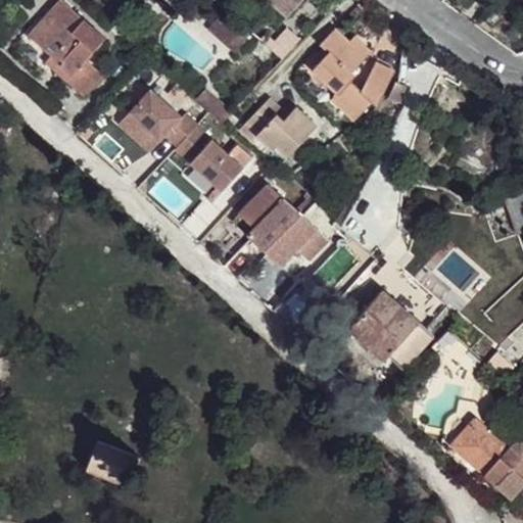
[(55,69),(67,81),(86,60),(105,39),(62,0),(61,0),(50,13),(55,18),(36,41),(59,63),(55,69)]
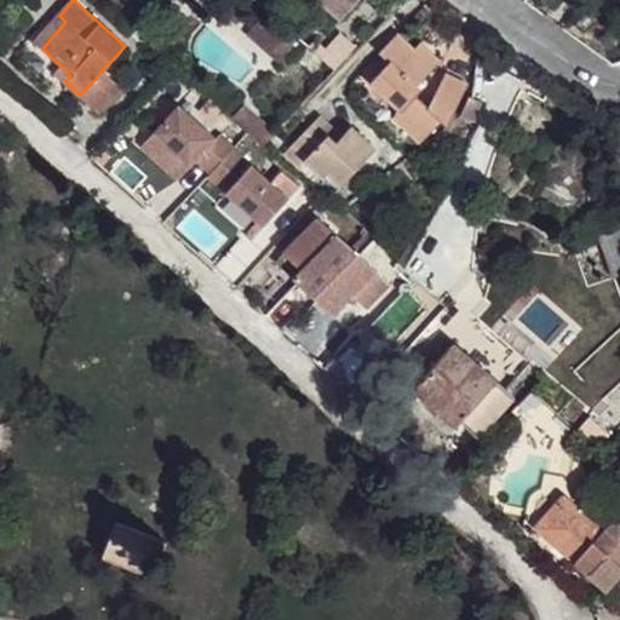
[(137,0),(121,0),(119,4),(127,11),(138,1),(137,0)]
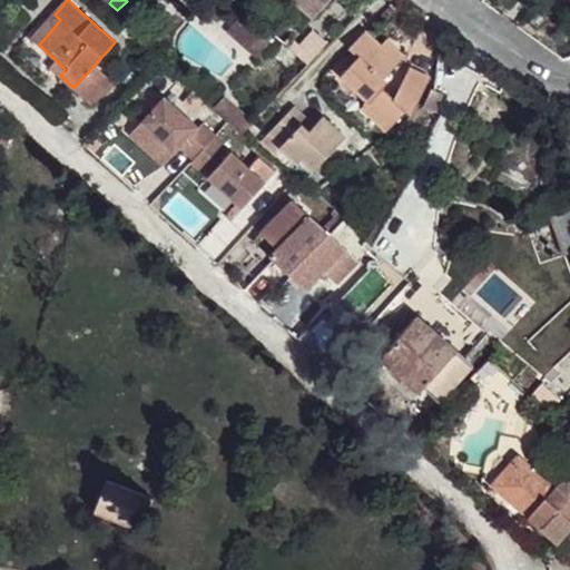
[(273,0),(277,3),(279,0),(296,0),(314,16),(328,0),(273,0)]
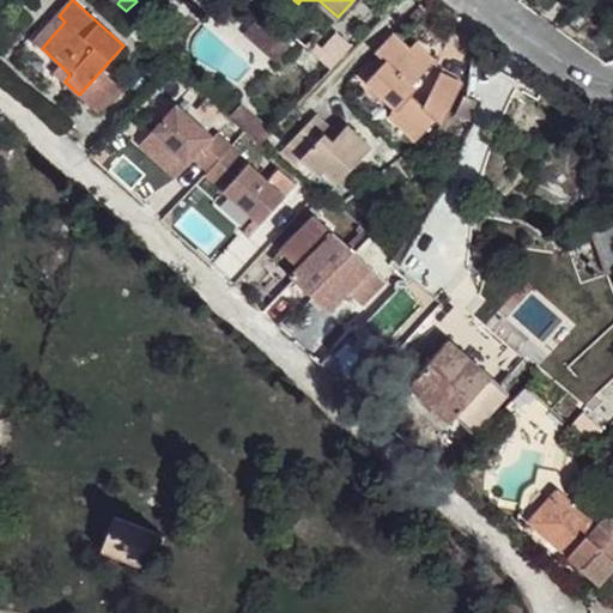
[(376,0),(374,2),(386,13),(393,6),(386,0),(376,0)]
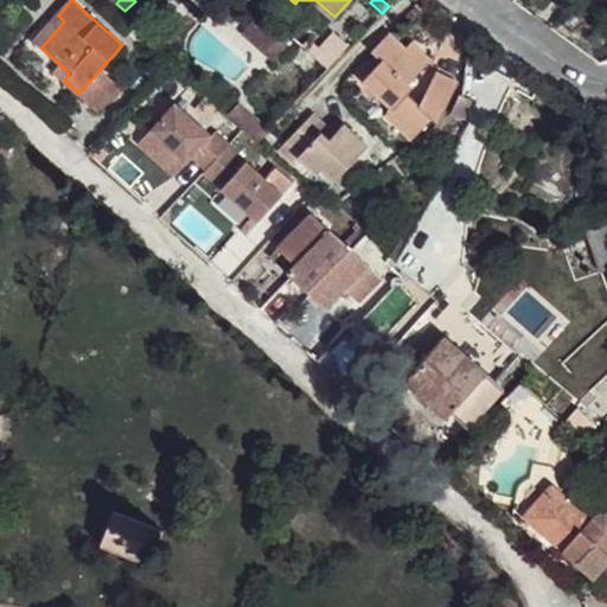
[(242,31),(263,50),(276,36),(255,17),(242,31)]
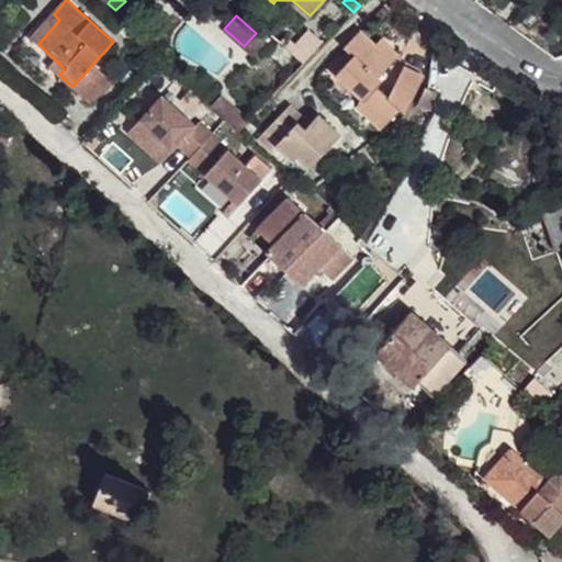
[(379,40),(373,45),(358,31),(341,47),(351,56),(335,74),(361,100),(356,105),(380,128),(397,110),(404,113),(424,76),(402,65),(386,97),(375,86),(380,81),(377,78),(397,56),(379,40)]
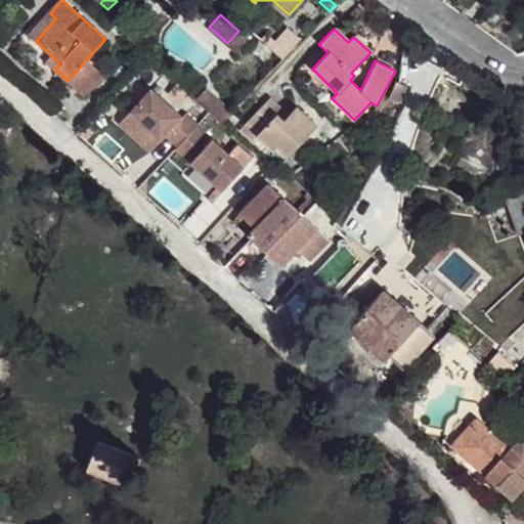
[(238,31),(227,43),(236,51),(248,38),(238,31)]
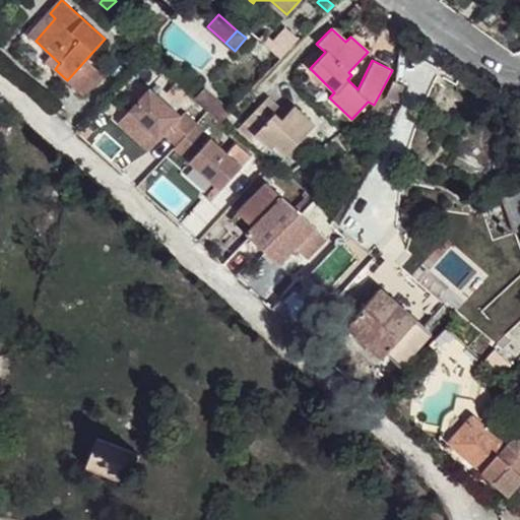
[(85,60),(67,80),(84,95),(103,76),(85,60)]
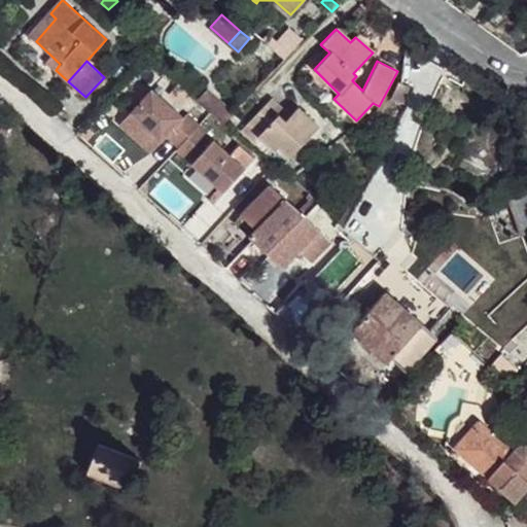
[(166,137),(178,147),(198,126),(199,125),(186,113),(183,117),(151,89),(130,112),(162,141),(166,137)]
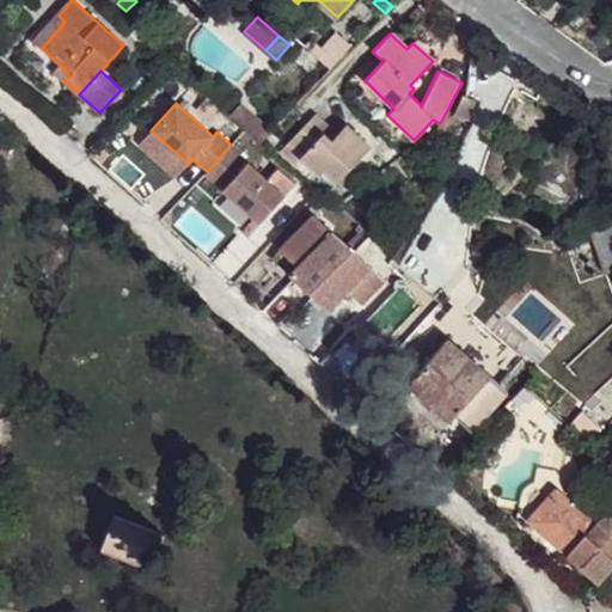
[(240,103),(227,116),(238,126),(251,112),(240,103)]
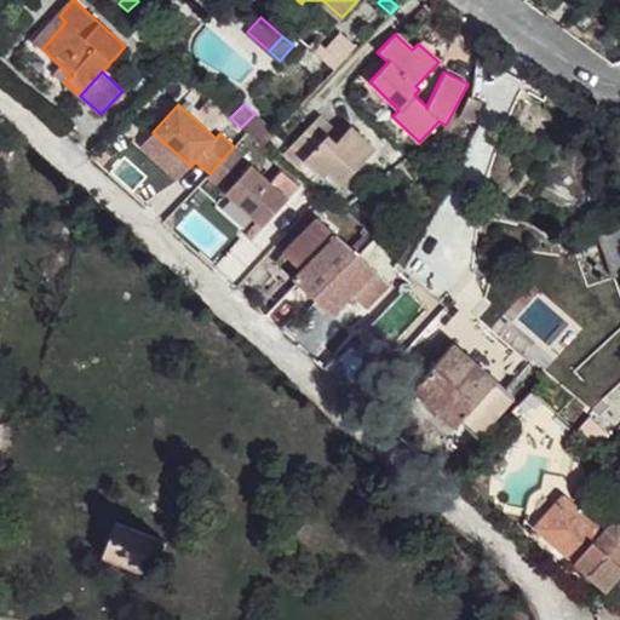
[(475,104),(466,124),(482,130),(491,109),(475,104)]
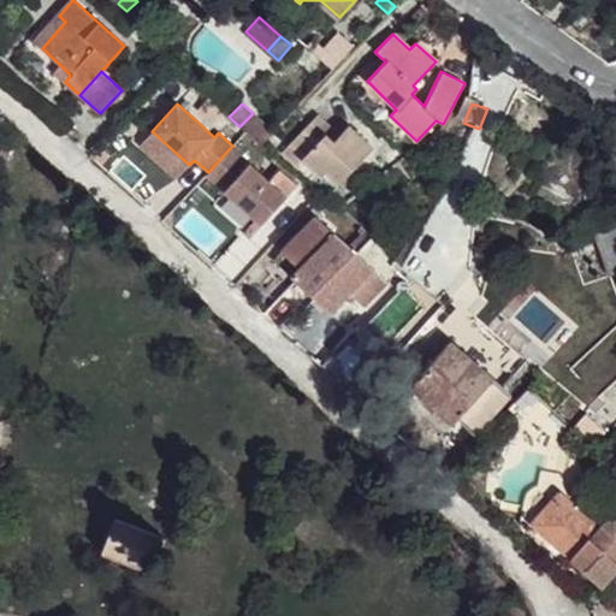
[(247,134),(260,146),(272,132),(253,113),(240,126),(247,134)]
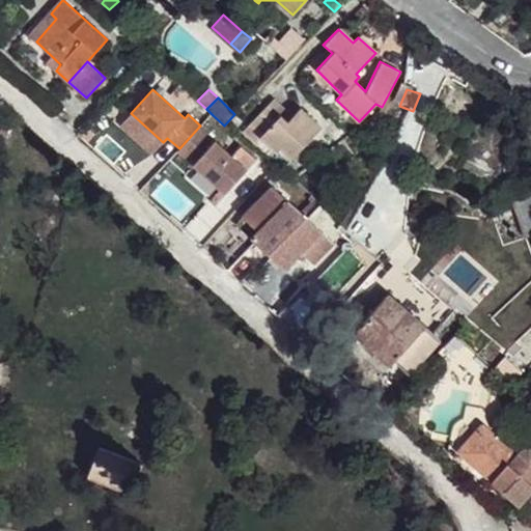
[(271,99),(239,134),(252,146),(260,137),(277,151),(280,147),(291,158),(319,128),(299,108),(290,117),(285,122),(279,116),(285,111),(271,99)]
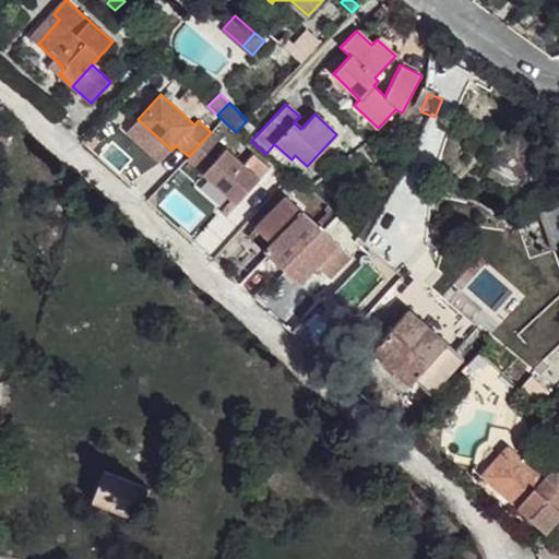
[(300,117),(294,122),(300,129),(306,123),(300,117)]
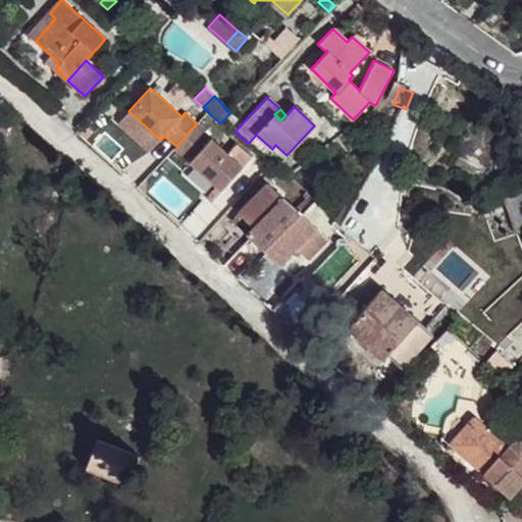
[(176,146),(174,149),(221,190),(243,166),(196,124),(176,146)]
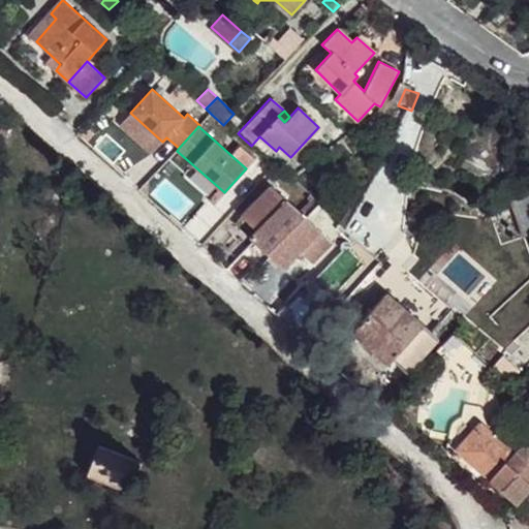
[(342,139),(349,134),(339,126),(334,131),(342,139)]
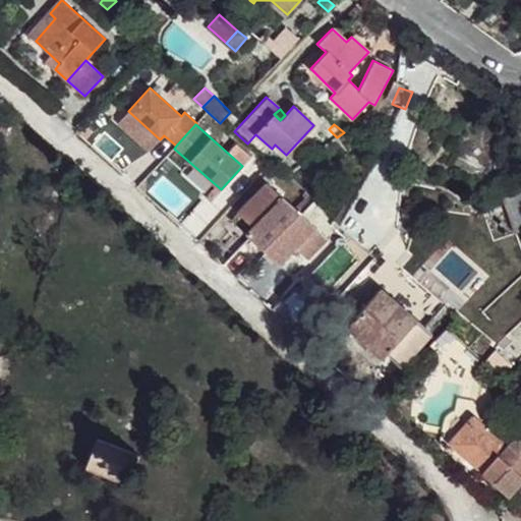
[(232,220),(246,233),(280,196),(266,183),(232,220)]
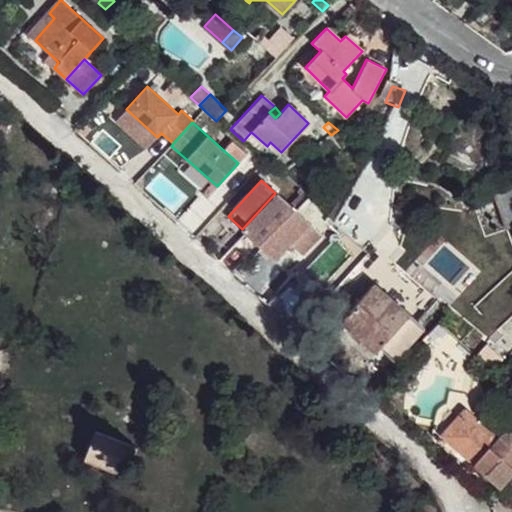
[(502,191),(484,198),(490,214),(495,225),(511,219),(507,208),(502,191)]
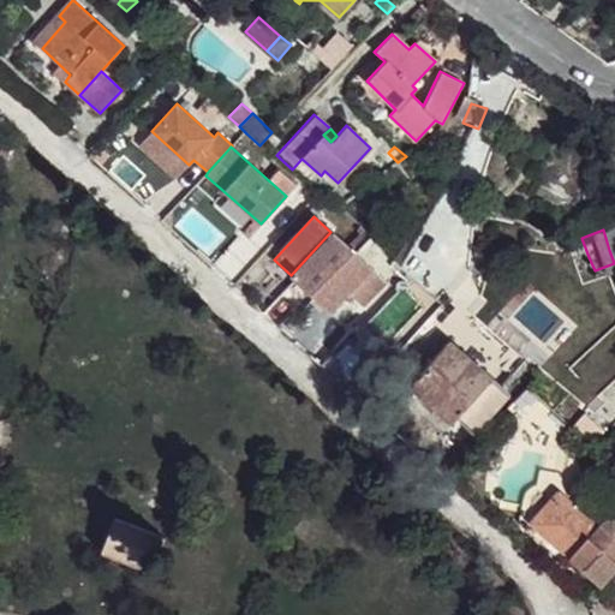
[(291,275),(330,312),(370,268),(330,232),(291,275)]
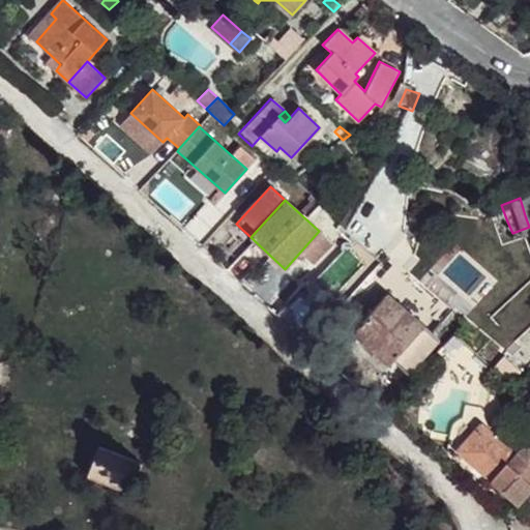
[(408,366),(436,334),(388,293),(354,331),(390,363),(396,357),(408,366)]
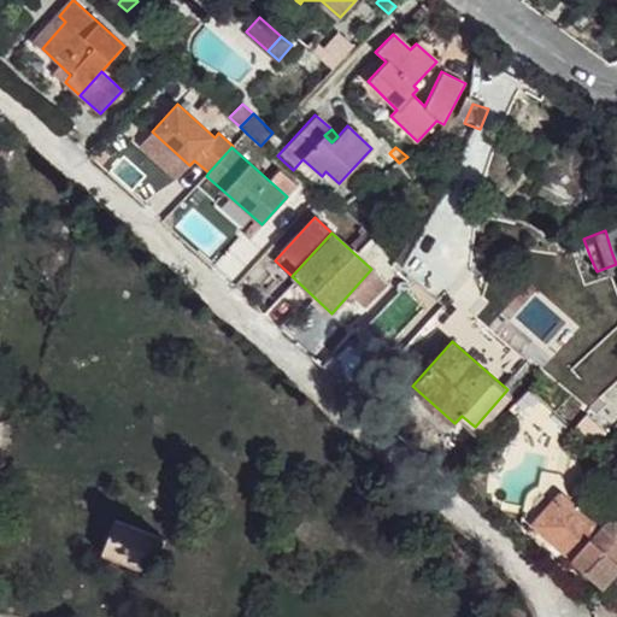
[(513,386),(522,394),(529,388),(519,378),(513,386)]
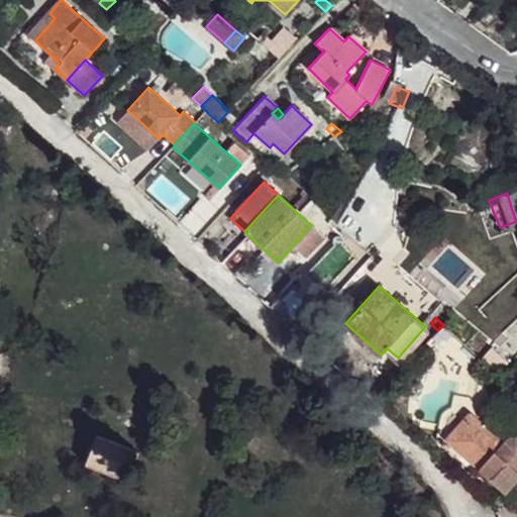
[(458,338),(513,388),(516,383),(516,375),(514,373),(516,369),(516,367),(491,344),(487,348),(480,341),(483,338),(470,326),(458,338)]
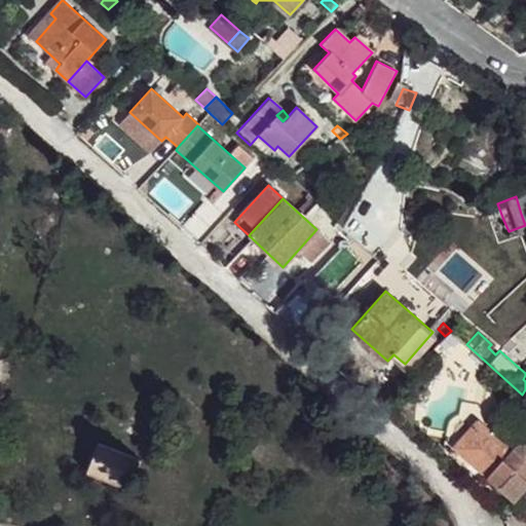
[(516,500),(525,489),(525,445),(524,445),(518,446),(512,450),(481,421),(483,421),(485,419),(485,416),(484,413),(480,412),(477,413),(476,416),(478,420),(455,445),(516,500)]
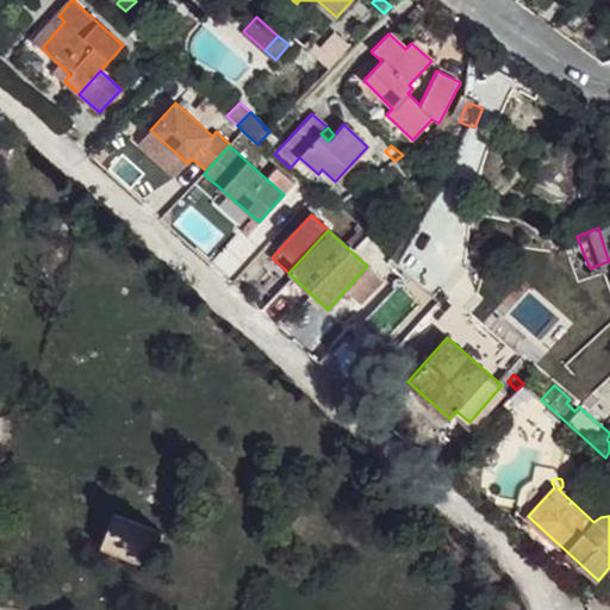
[(113,512),(100,546),(150,567),(165,535),(113,512)]
